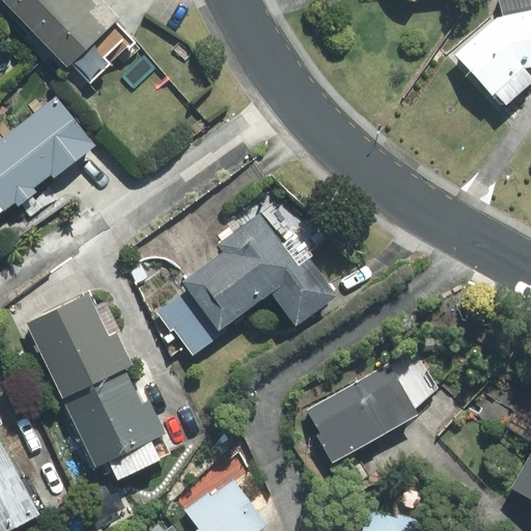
[(94,0),(93,0),(1,0),(66,67),(71,63),(90,84),(111,64),(110,63),(118,56),(124,62),(139,49),(113,22),(117,18),(101,0),(94,0)]
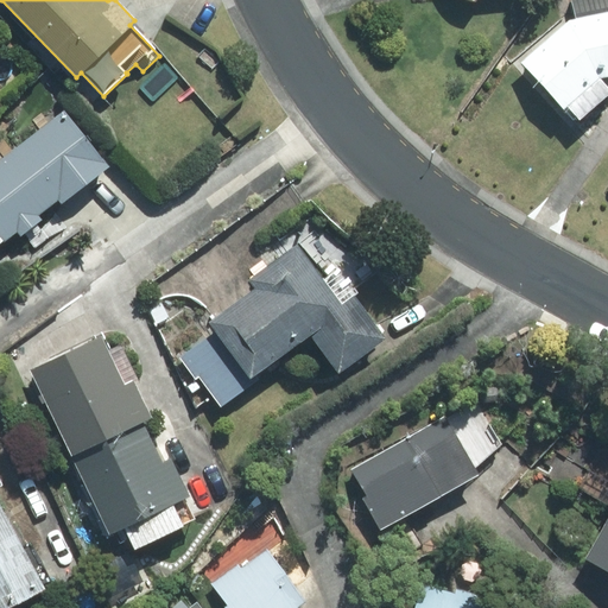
[(607,0),(571,0),(576,19),(570,20),(523,62),(564,108),(568,106),(581,119),(607,94),(607,0)]
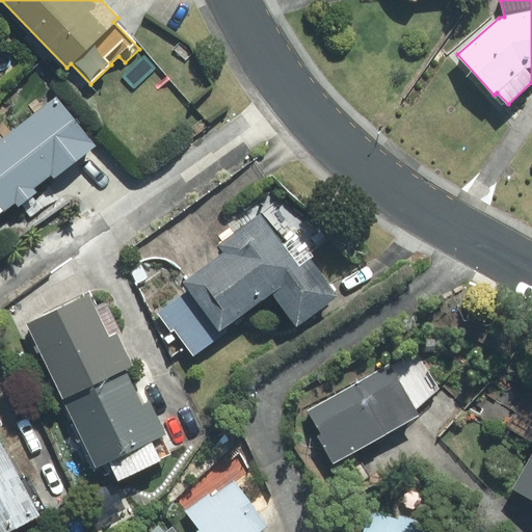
[(95,145),(56,97),(0,139),(0,214),(16,203),(19,207),(36,192),(33,188),(51,175),(54,178),(95,145)]
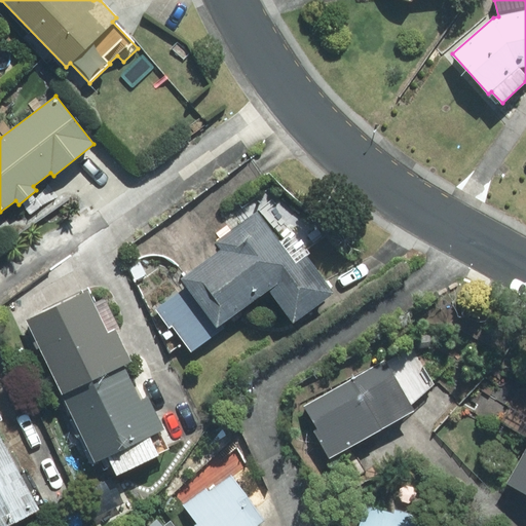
[(172,326),(191,351),(222,329),(220,325),(269,289),(294,322),(334,293),(291,234),(279,242),(257,212),(214,242),(219,250),(180,278),(186,287),(155,309),(170,328),(172,326)]
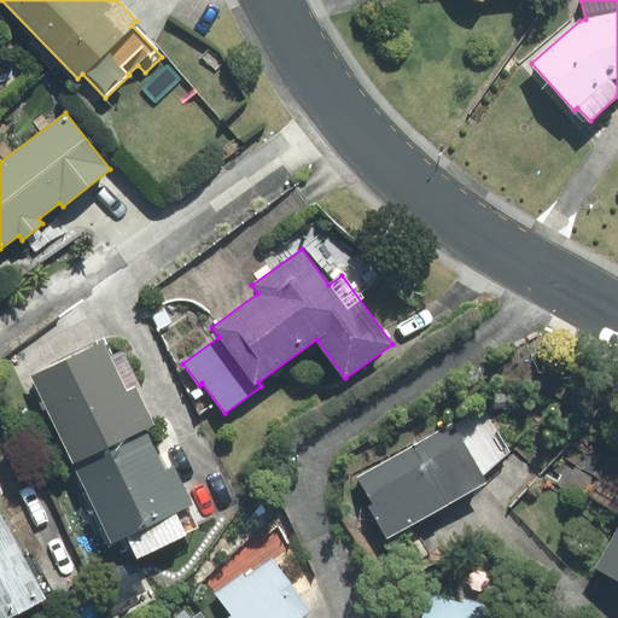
[(73,464),(147,429),(155,425),(136,386),(140,385),(124,350),(111,356),(104,339),(52,363),(53,366),(31,377),(73,464)]
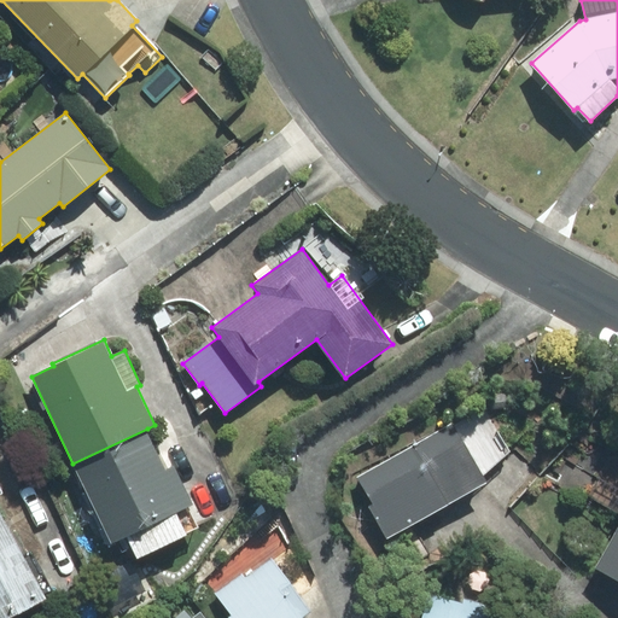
[(452,424),(357,477),(373,503),(369,507),(388,538),(485,482),(483,477),(509,452),(483,408),(454,426),(452,424)]
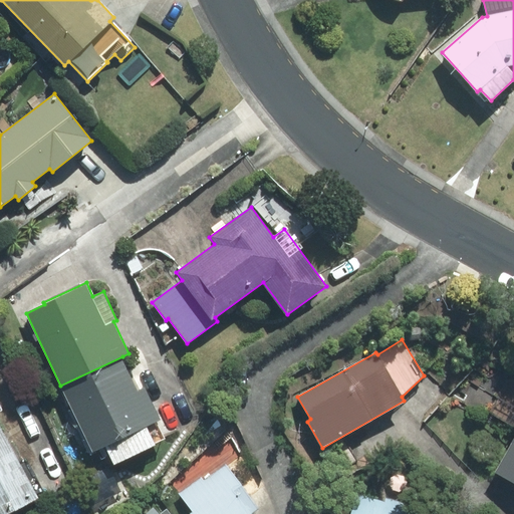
[(114,462),(164,439),(156,421),(160,420),(145,387),(139,390),(122,356),(60,386),(92,452),(106,446),(114,462)]
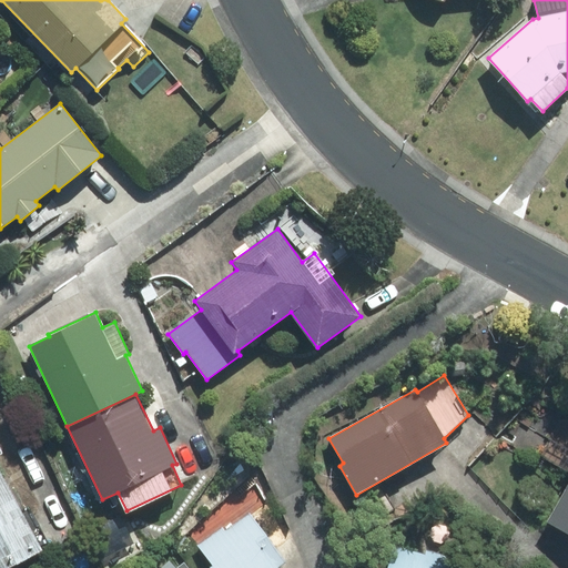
[(0,567),(8,567),(42,550),(0,470),(0,567)]
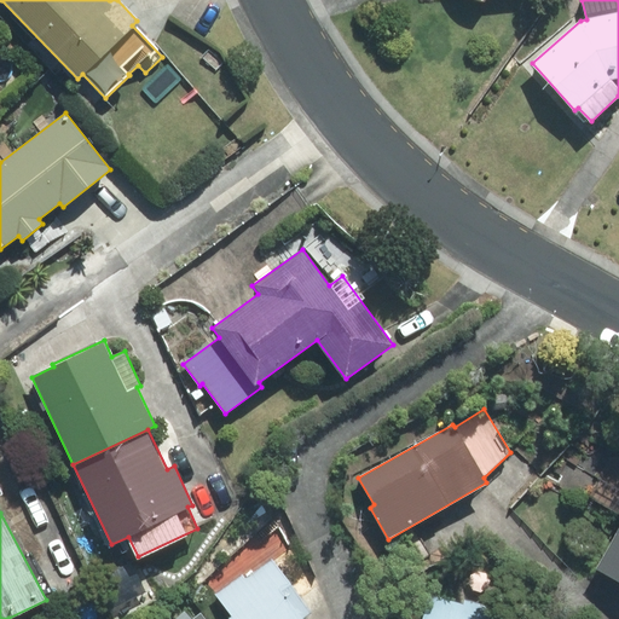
[(618,513),(618,514),(618,513),(618,532),(599,570),(618,580),(618,513)]
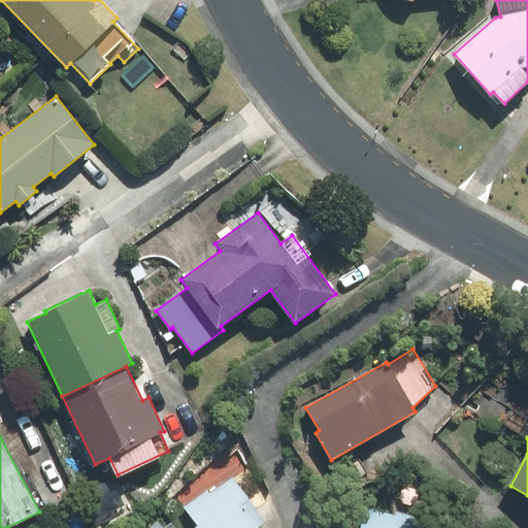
[(195,527),(258,527),(267,522),(233,476),(209,494),(206,490),(184,507),(198,526),(195,527)]
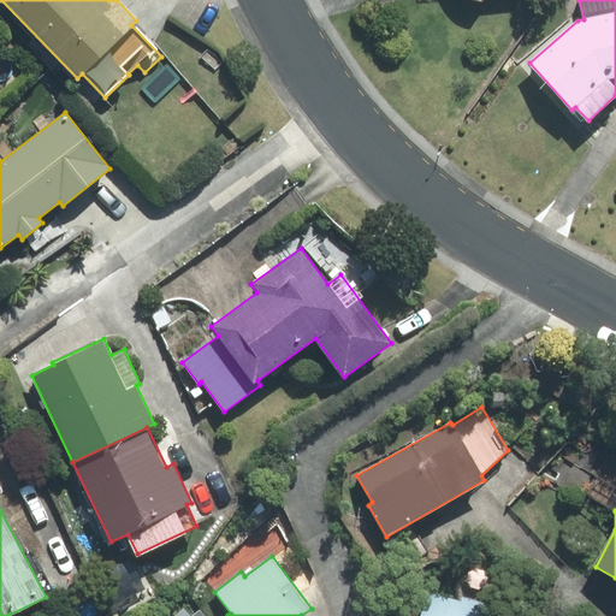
[(497,615),(499,609),(430,587),(420,615),(497,615)]
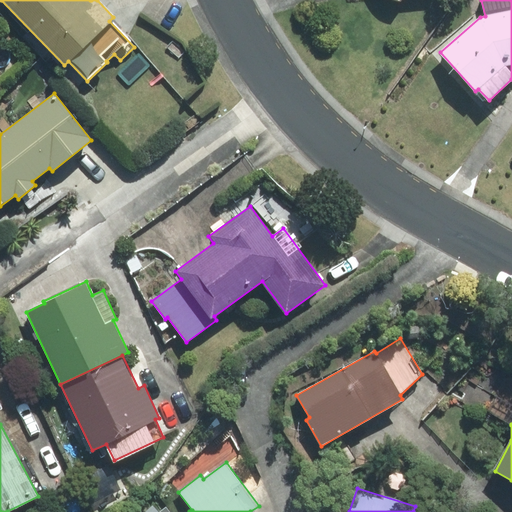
All buildings are outlined.
